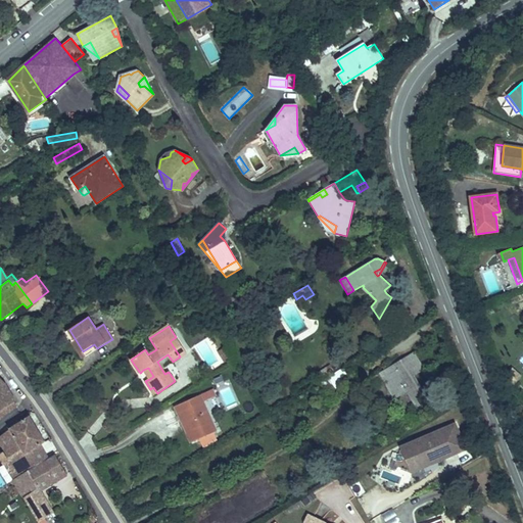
[(66,332),(83,358),(97,348),(94,344),(83,351),(69,330),(66,332)]
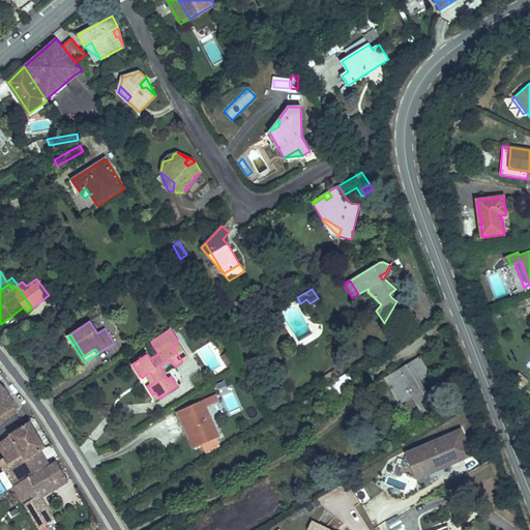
[(172,346),(182,361),(188,358),(178,342),(172,346)]
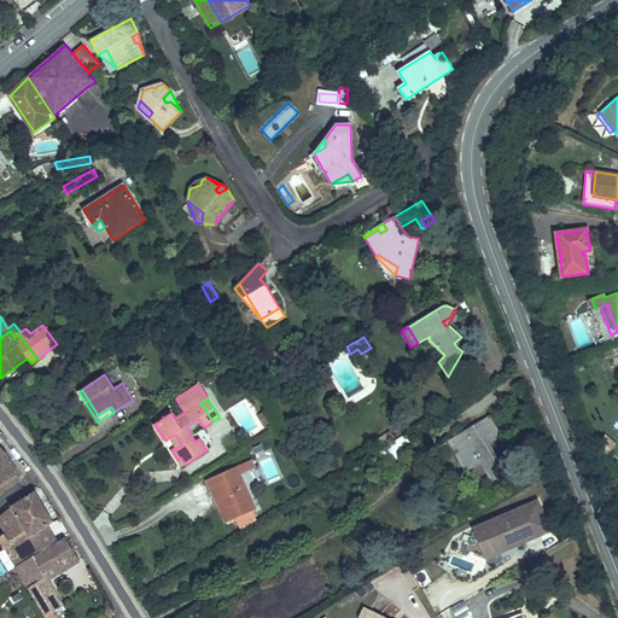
[(262,420),(267,427),(274,424),(269,415),(262,420)]
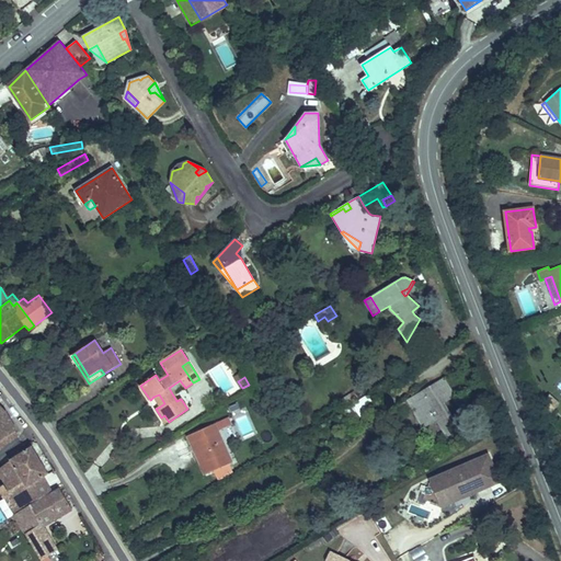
[(424,390),(425,392),(446,380),(445,378),(424,390)]
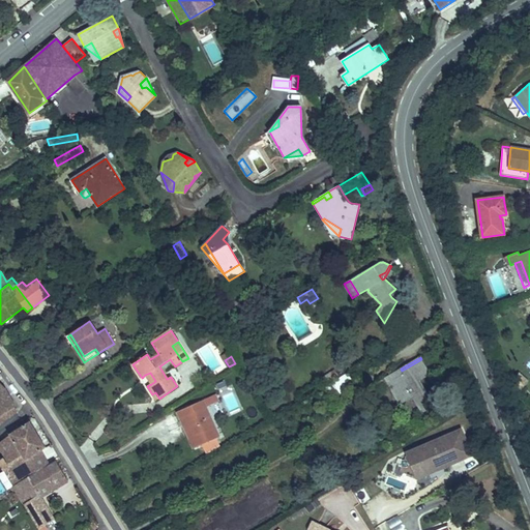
[(388,386),(399,403),(411,395),(415,401),(416,400),(425,413),(435,408),(427,393),(424,394),(415,379),(429,371),(421,359),(402,371),(401,369),(384,378),(388,386)]
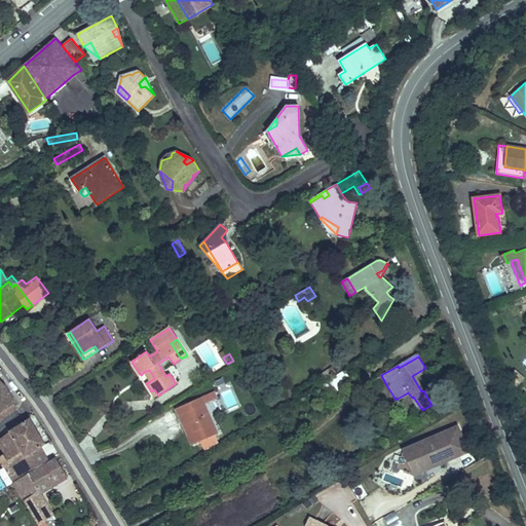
[(317,376),(322,381),(335,372),(332,367),(317,376)]
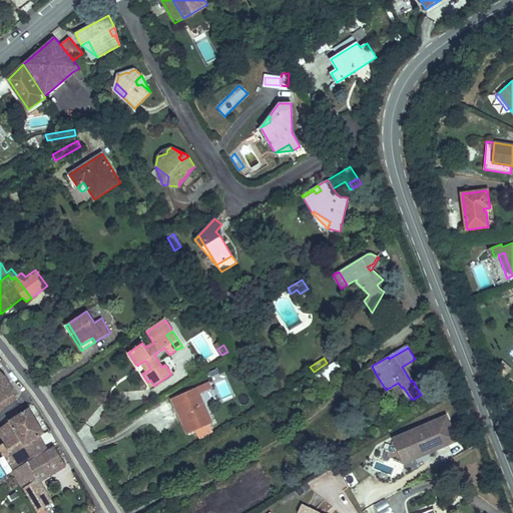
[(417,362),(415,359),(402,367),(411,382),(413,381),(406,369),(417,362)]
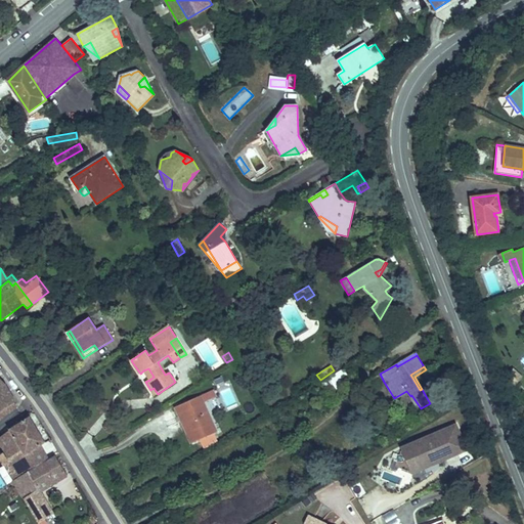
[(143,370),(149,380),(154,377),(148,368),(143,370)]
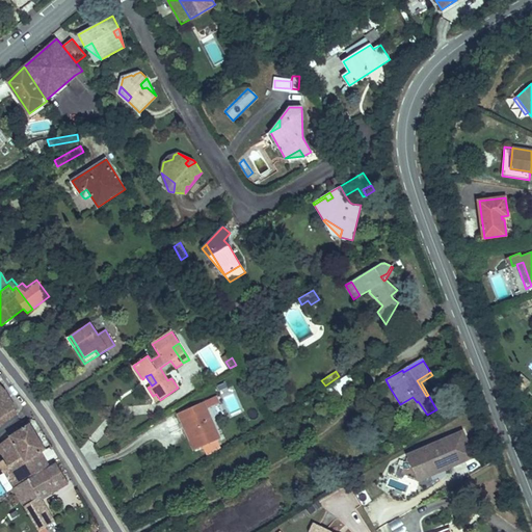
[(524,391),(527,388),(521,382),(525,378),(521,374),(513,381),(524,391)]
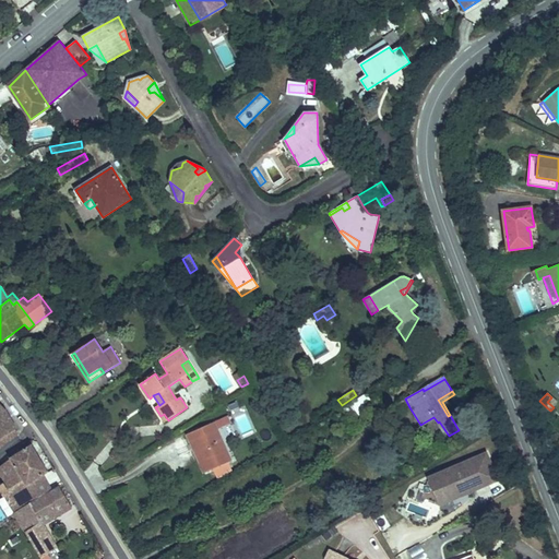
[(356,409),(358,414),(369,407),(366,402),(370,399),(367,394),(352,403),(344,409),(348,415),(356,409)]
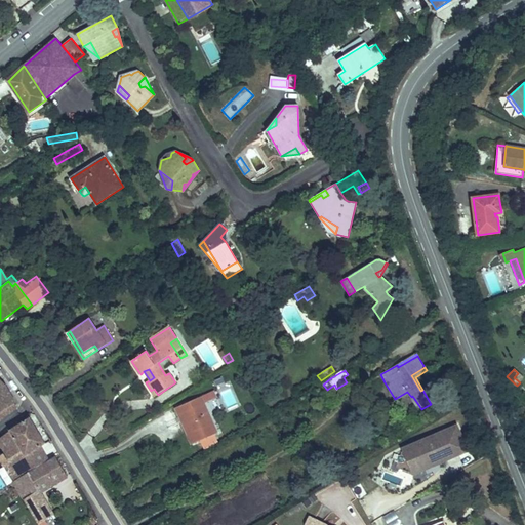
[(523,378),(518,373),(514,377),(520,382),(523,378)]
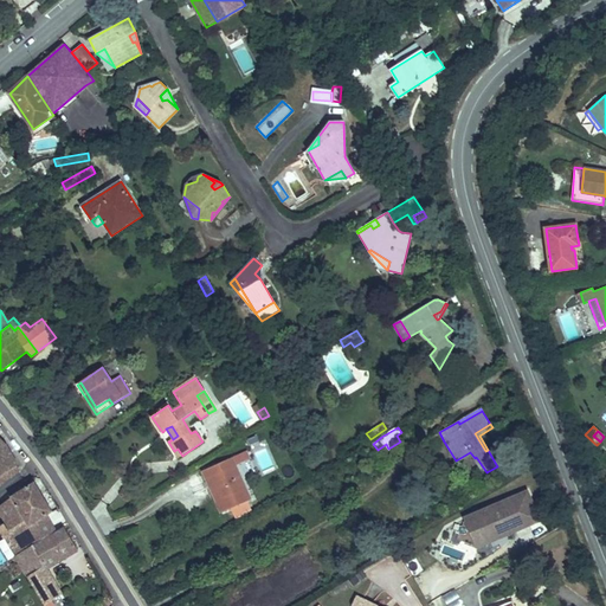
[(432,437),(437,445),(444,442),(439,432),(432,437)]
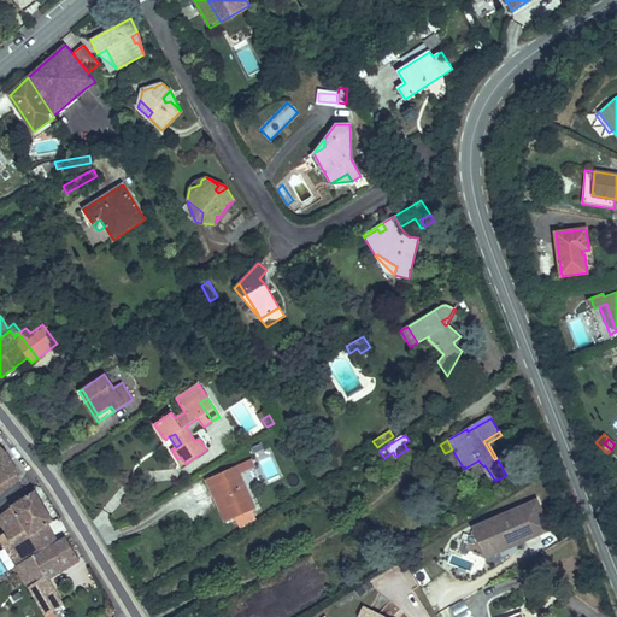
[(5,453),(0,456),(0,495),(21,480),(5,453)]
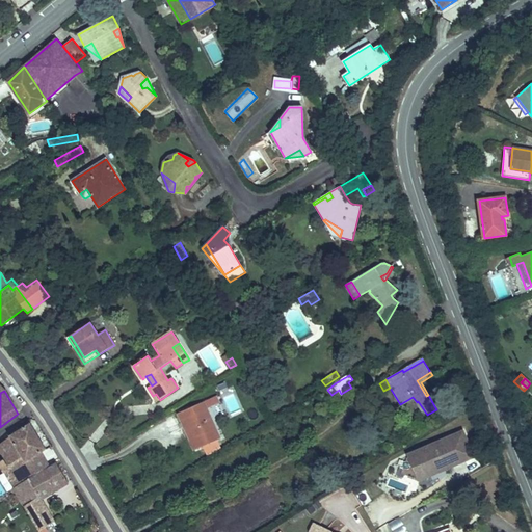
[(203,402),(206,409),(220,403),(217,396),(203,402)]
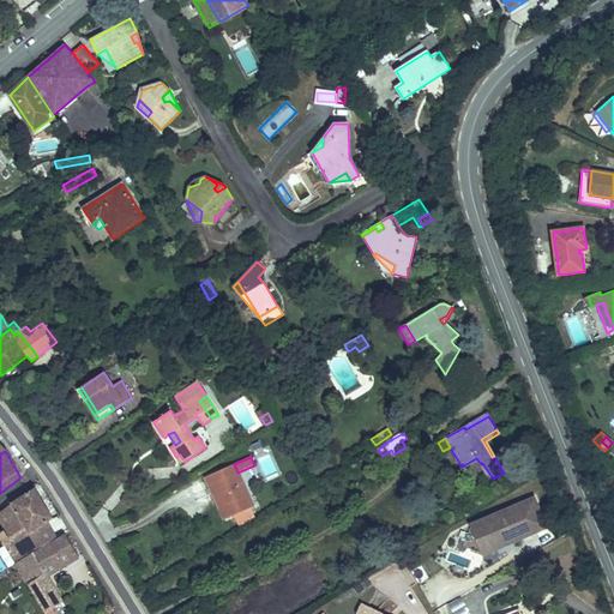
[(481,464),(491,480),(493,479),(482,463),(481,464)]
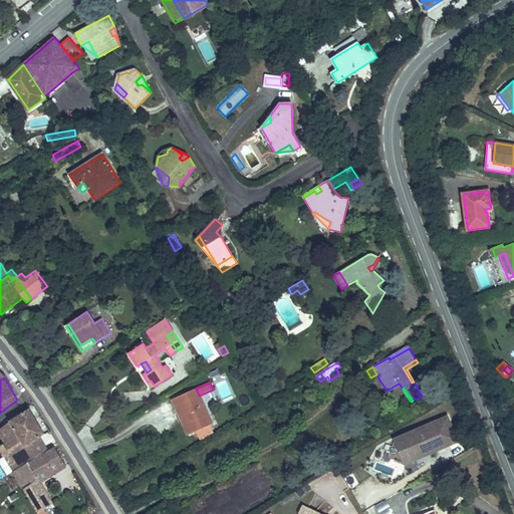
[(172,400),(175,407),(180,405),(183,412),(179,414),(184,426),(189,424),(192,433),(196,431),(210,425),(212,424),(199,396),(196,389),(172,400)]
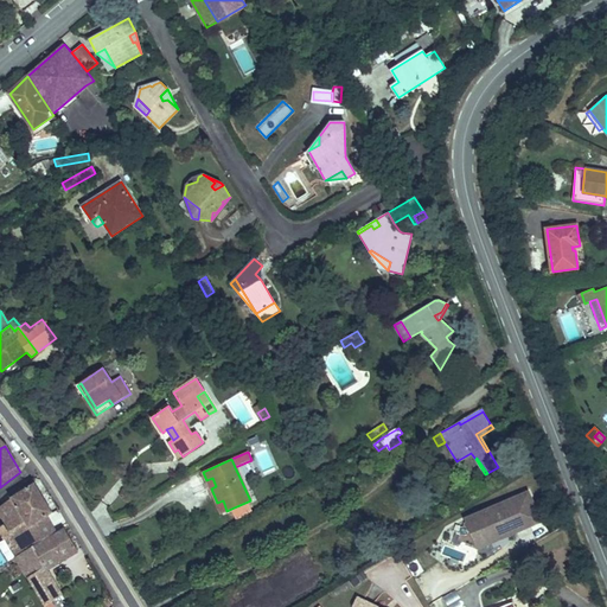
[(45,517),(52,512),(34,483),(11,498),(0,506),(0,531),(16,556),(33,547),(55,532),(45,517)]
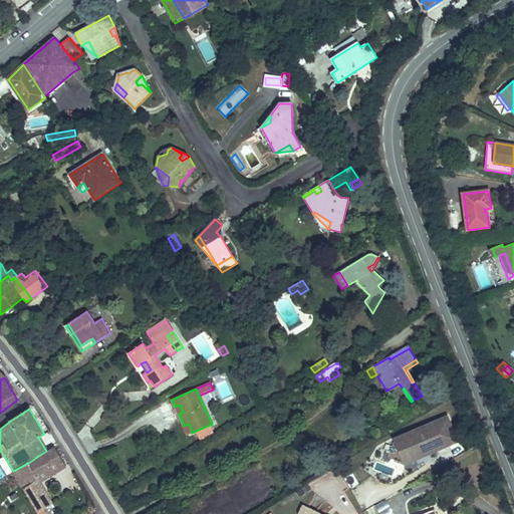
[(448,440),(456,437),(447,417),(401,437),(410,459),(448,442),(448,440)]
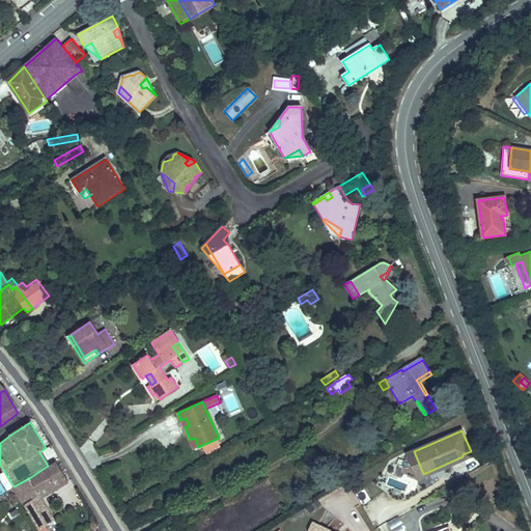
[(190,440),(194,449),(198,447),(195,438),(190,440)]
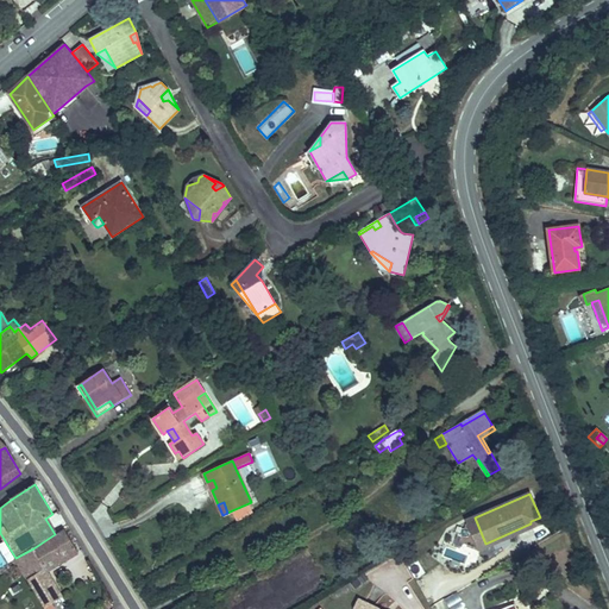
[(232,510),(237,521),(253,514),(249,503),(232,510)]
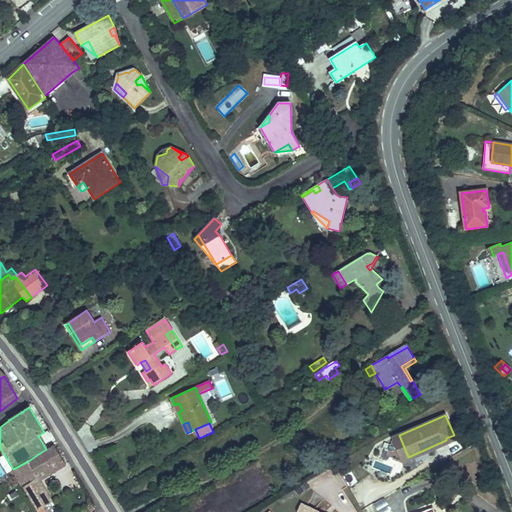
[(393,438),(403,462),(456,440),(454,435),(446,438),(446,440),(408,457),(399,435),(393,438)]
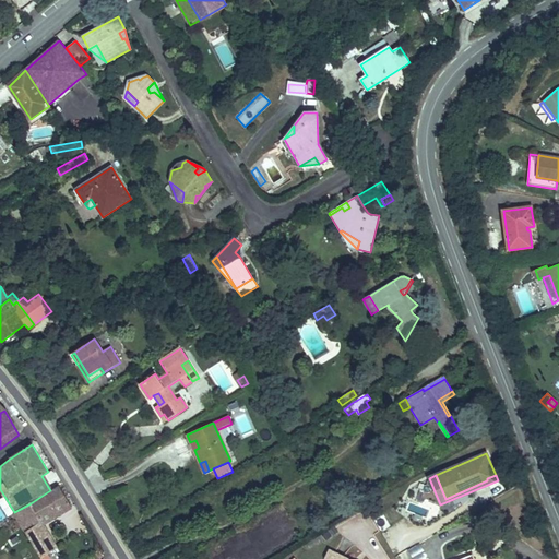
[(50,490),(31,503),(42,523),(43,524),(71,508),(59,486),(50,490)]
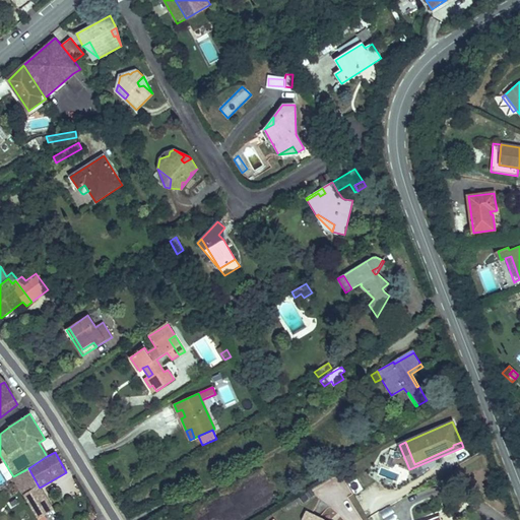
[(28,468),(13,476),(24,494),(23,495),(23,496),(39,486),(28,468)]
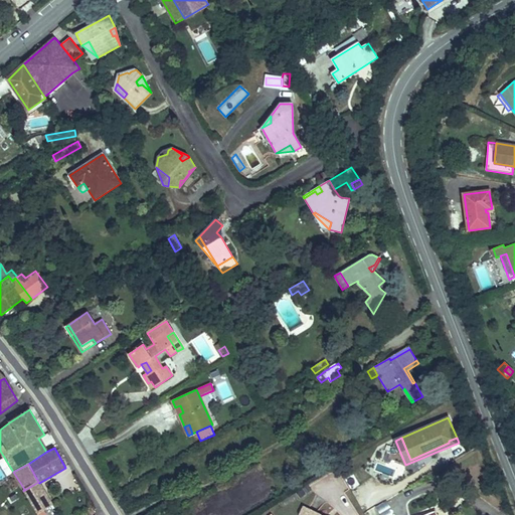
[(23,491),(37,512),(51,504),(39,483),(38,482),(23,491)]
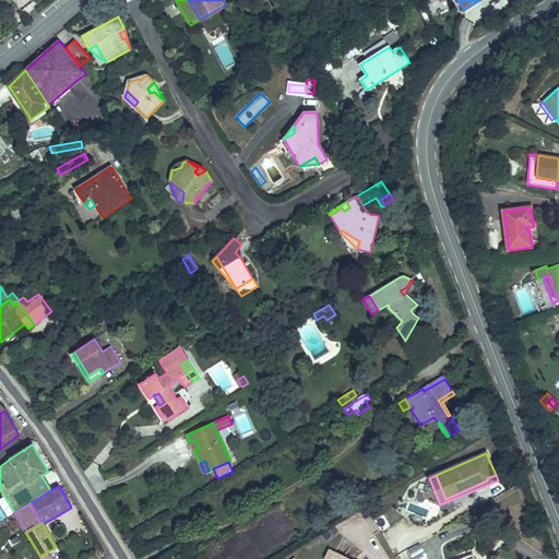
[(323,536),(326,540),(332,536),(328,532),(323,536)]
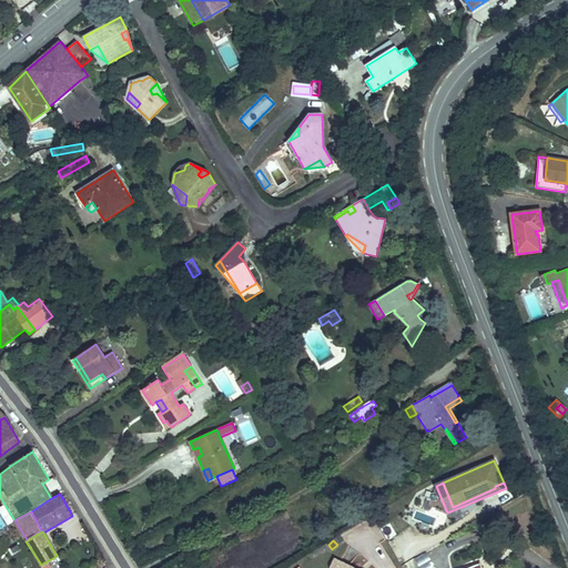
[(428,553),(415,559),(418,567),(434,567),(435,567),(428,553)]
